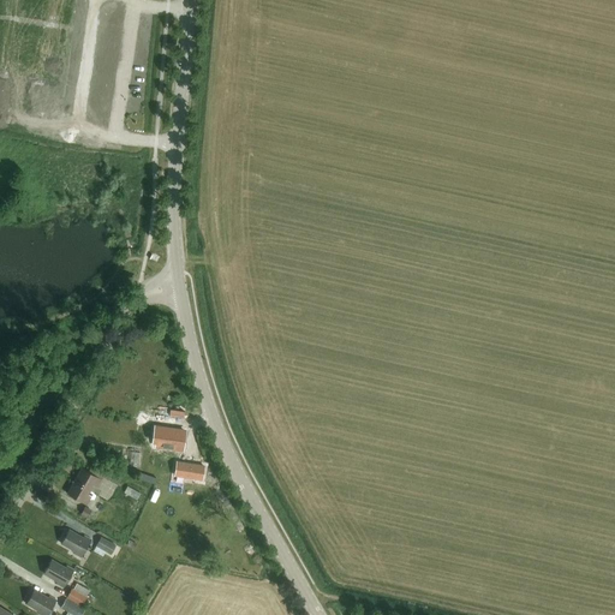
[(181,451),(185,431),(154,427),(151,442),(156,442),(156,447),(181,451)]
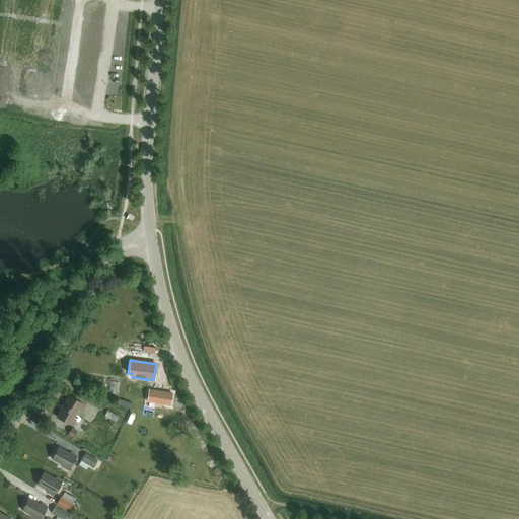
[(172,394),(149,390),(147,401),(170,404),(172,394)]
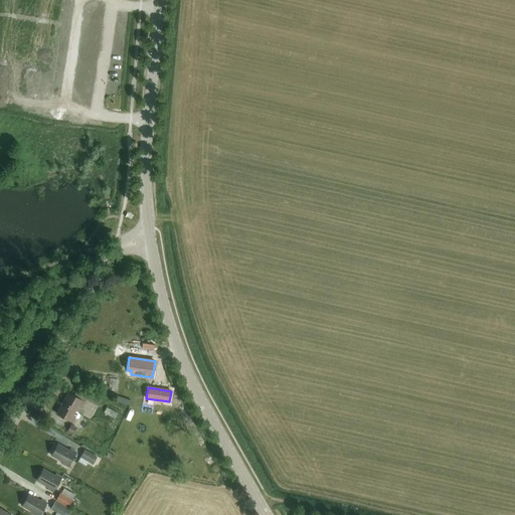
[(91,402),(98,393),(92,389),(86,399),(91,402)]
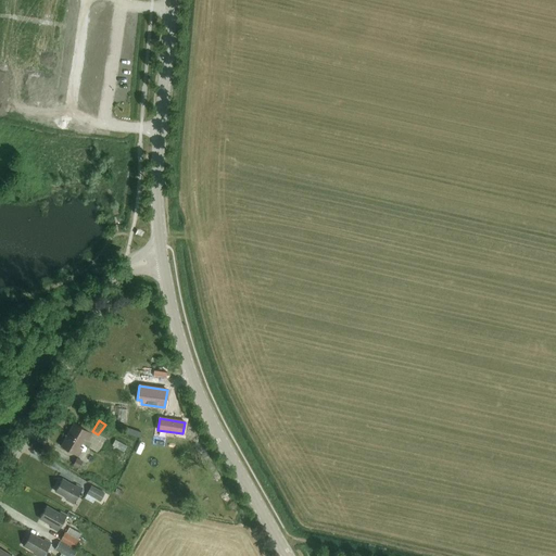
[(73,424),(66,434),(81,443),(84,439),(86,441),(90,433),(73,424)]
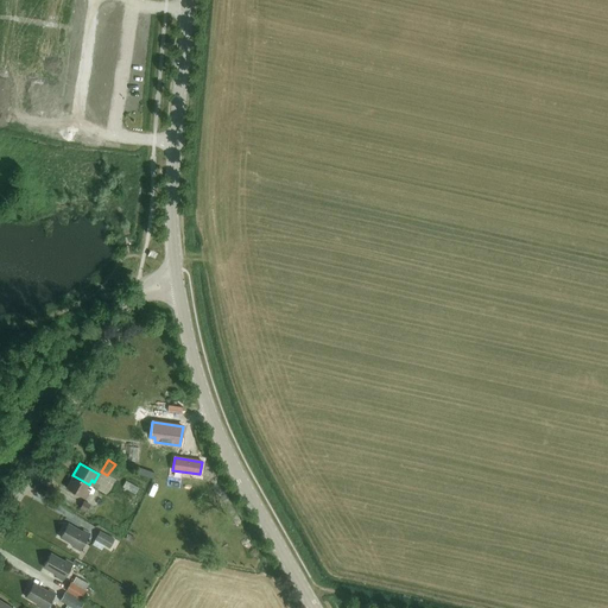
[(73,475),(65,488),(84,500),(89,493),(93,495),(96,489),(89,485),(73,475)]
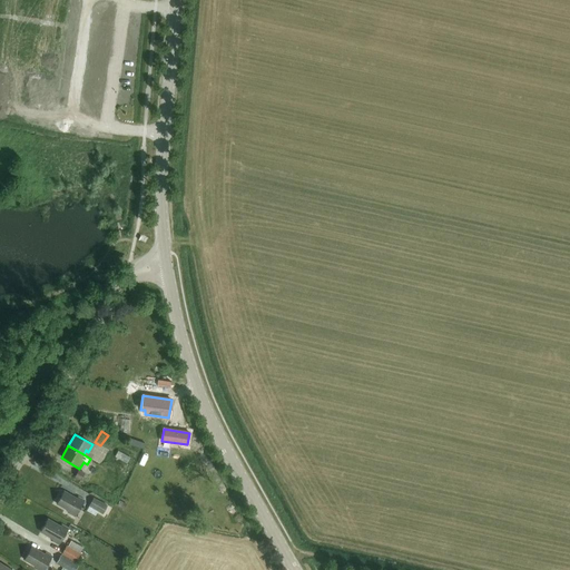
[(120,449),(117,455),(129,462),(133,455),(120,449)]
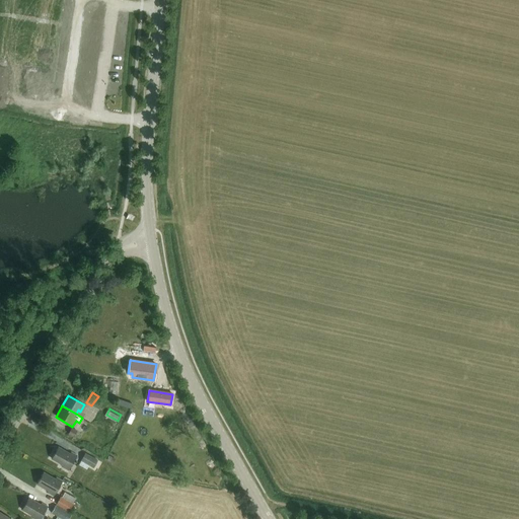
[(73,437),(77,431),(72,428),(68,435),(73,437)]
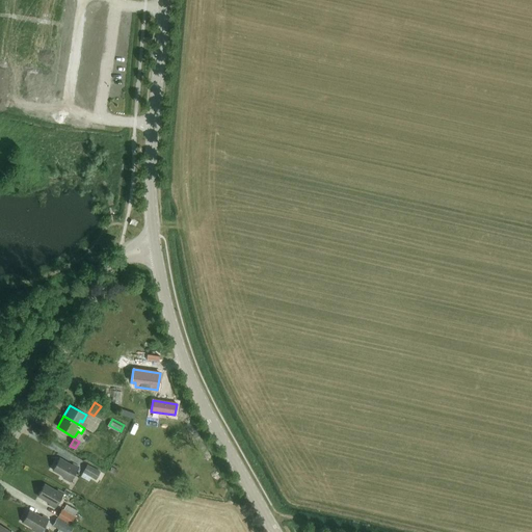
[(70,483),(78,468),(71,464),(70,467),(58,460),(52,471),(63,478),(62,480),(70,483)]
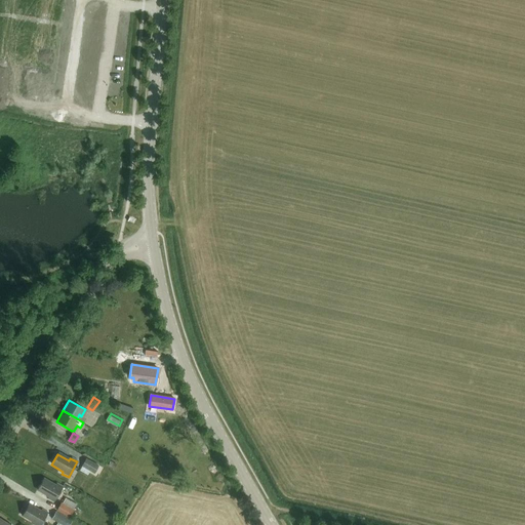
[(99,466),(87,457),(82,466),(83,466),(80,470),(88,475),(91,471),(95,473),(99,466)]
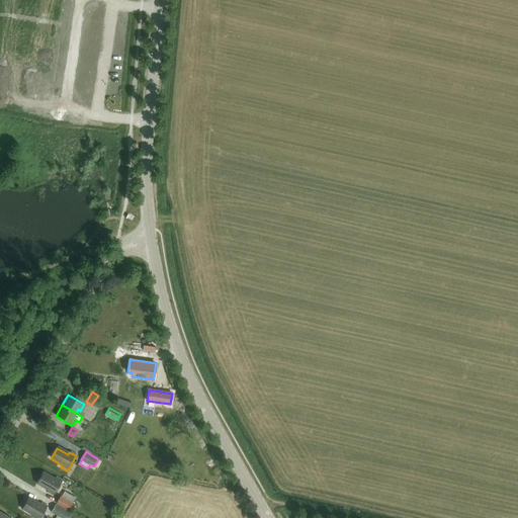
[(53,496),(62,482),(55,478),(54,480),(42,472),(36,484),(48,491),(47,493),(53,496)]
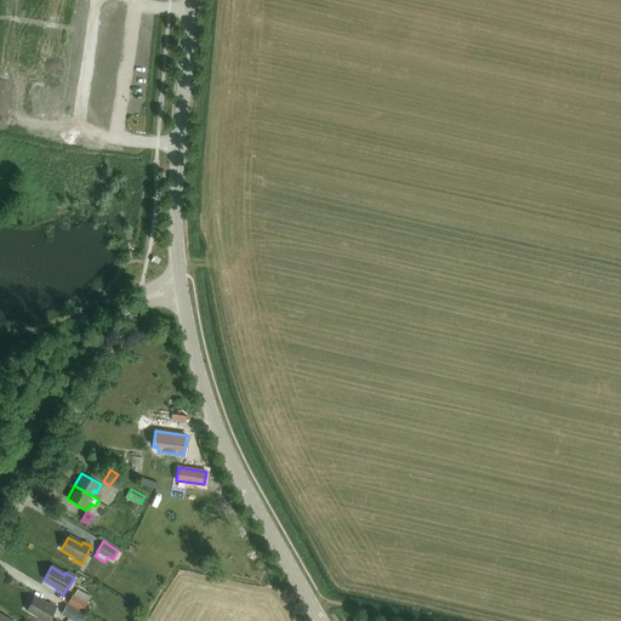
[(87,603),(72,594),(67,604),(81,613),(87,603)]
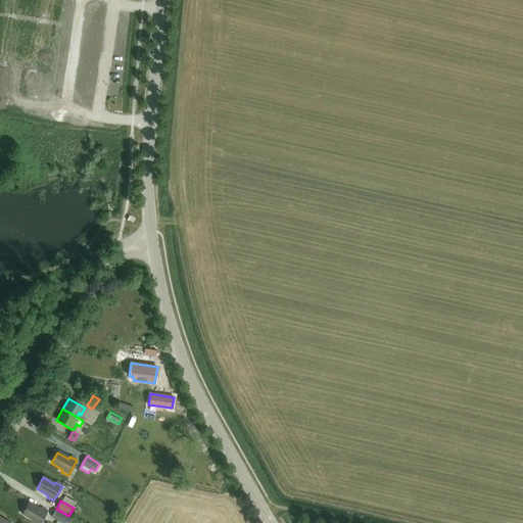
[(33,522),(40,522),(47,512),(41,508),(40,510),(29,503),(21,514),(34,521),(33,522)]
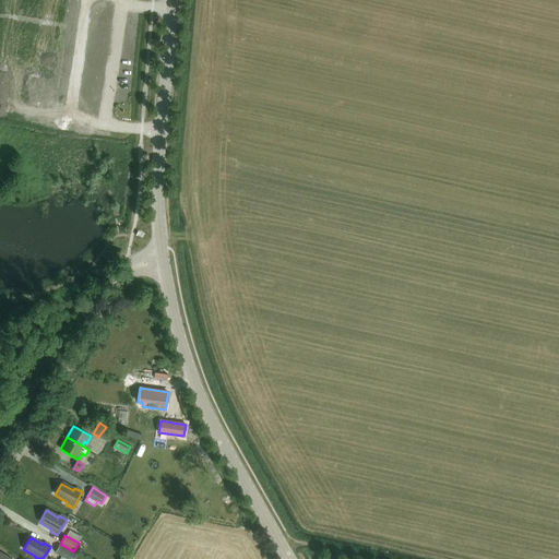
[(73,558),(76,555),(60,545),(55,552),(61,557),(60,558),(73,558)]
